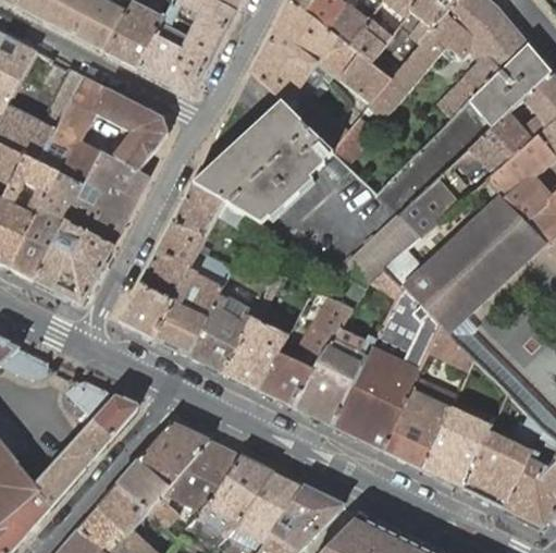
[(14,0),(13,2),(104,49),(125,10),(107,0),(14,0)]
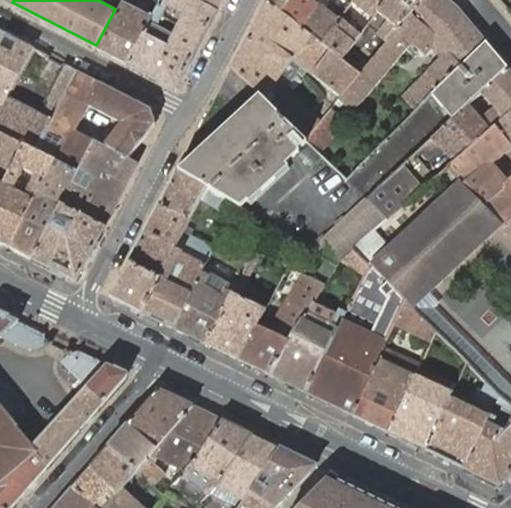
[(215,9),(198,0),(157,0),(149,16),(127,61),(175,86),(215,9)]
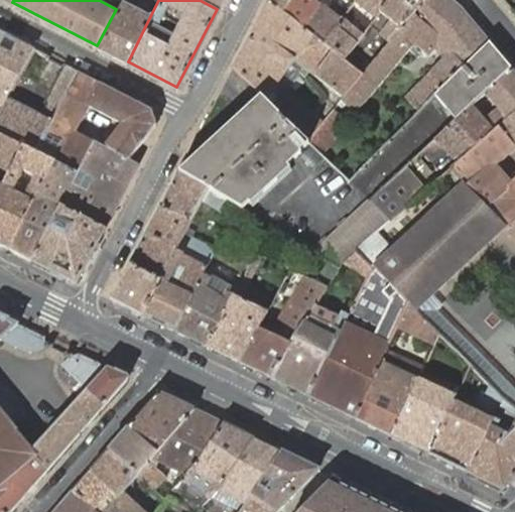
[(200,0),(217,9),(221,0),(200,0)]
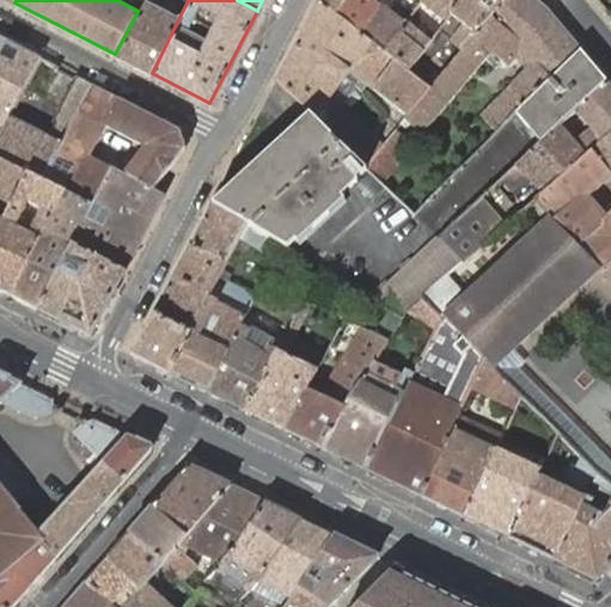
[(276,75),(310,110),(343,145),(354,132),(364,139),(368,132),(334,104),(328,110),(321,105),(338,81),(346,72),(349,67),(383,93),(399,108),(407,112),(429,86),(407,68),(383,49),(370,40),(360,31),(335,12),(321,0),(316,0),(276,75)]
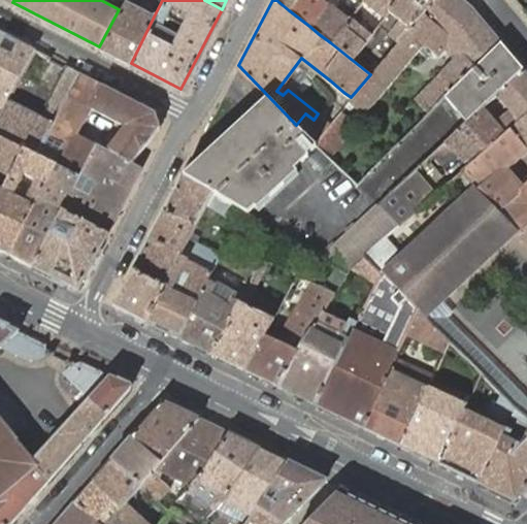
[(276,0),(289,10),(295,0),(276,0)]
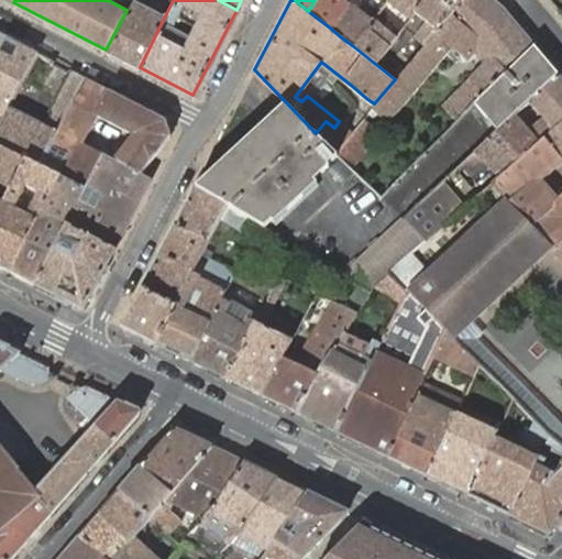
[(315,0),(308,11),(331,29),(335,22),(351,1),(349,0),(315,0)]
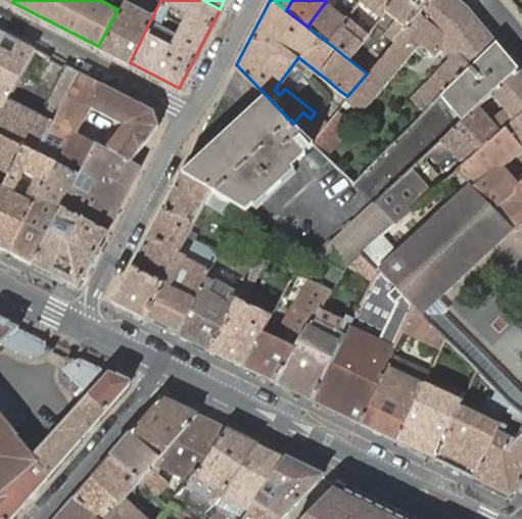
[(411,98),(423,110),(440,93),(494,40),(465,5),(459,0),(428,0),(406,27),(387,49),(375,63),(367,74),(347,96),(344,100),(359,112),(415,49),(419,52),(423,48),(418,45),(421,41),(432,50),(437,43),(444,36),(456,50),(448,56),(409,95),(411,98)]
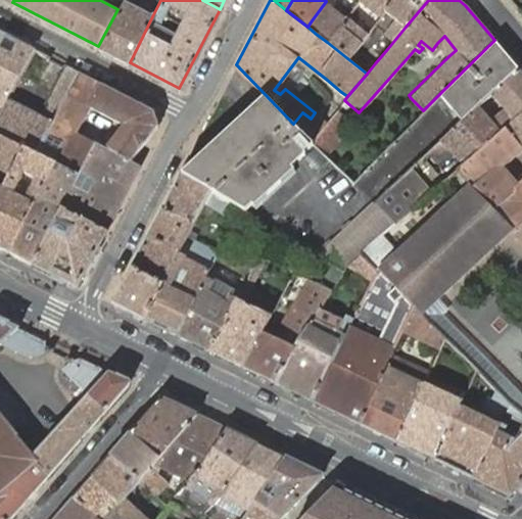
[(362,0),(381,15),(391,0),(362,0)]
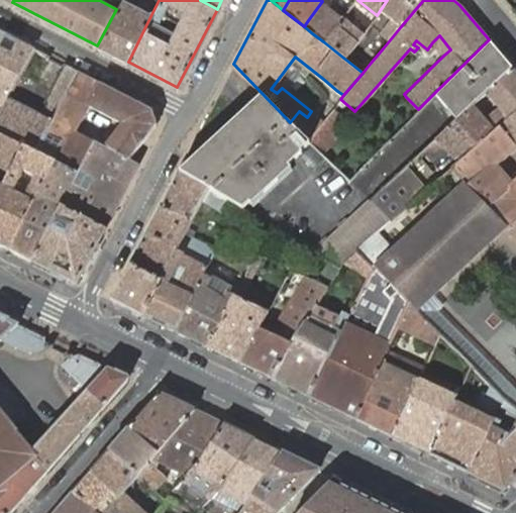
[(401,26),(423,0),(387,0),(377,15),(369,24),(381,34),(383,32),(387,35),(379,45),(383,48),(401,26)]
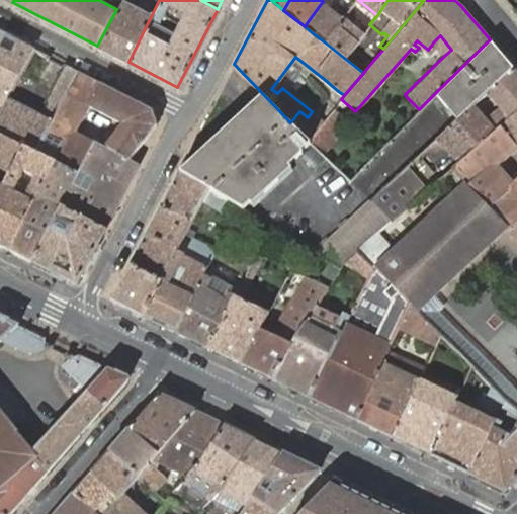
[(116,9),(97,46),(128,62),(151,16),(145,13),(128,5),(121,1),(116,9)]
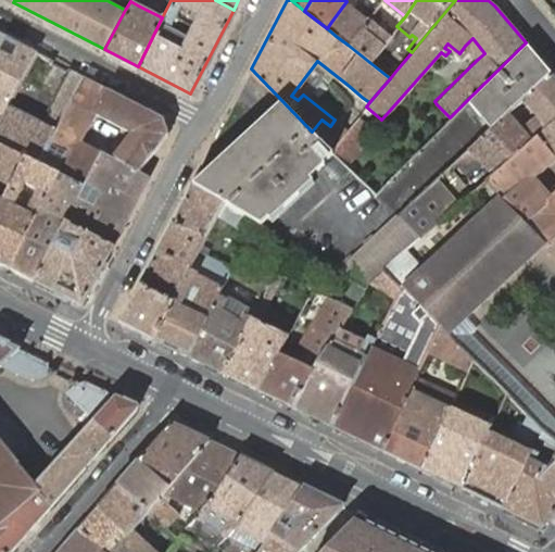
[(340,29),(336,36),(348,45),(352,39),(368,17),(350,3),(347,1),(331,22),(340,29)]
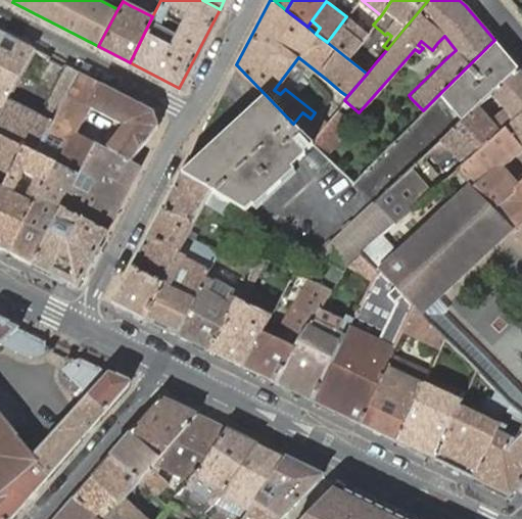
[(346,16),(331,37),(352,53),(356,48),(371,29),(365,25),(362,29),(346,16)]
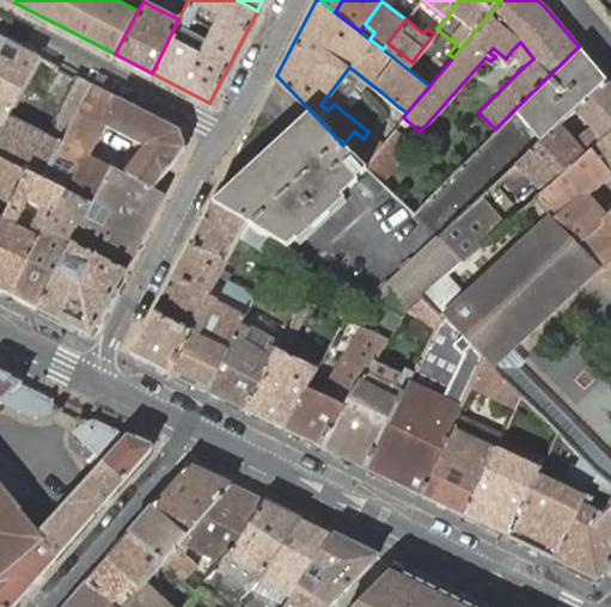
[(41,54),(5,36),(0,46),(0,122),(4,124),(8,114),(41,54)]
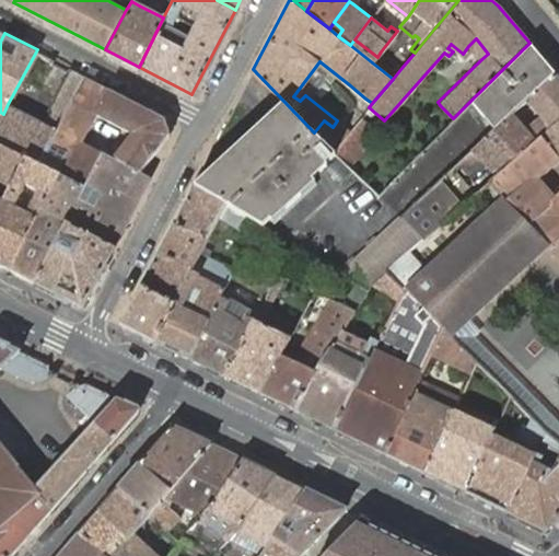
[(468,46),(480,60),(488,54),(476,38),(468,46)]
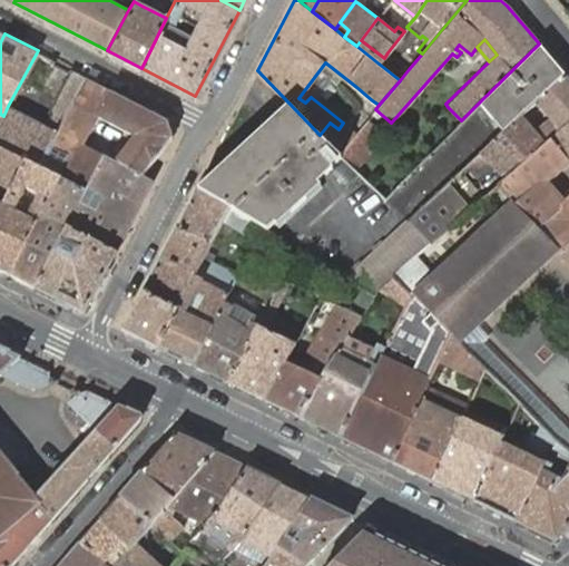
[(539,44),(480,101),(503,129),(521,113),(537,98),(565,72),(539,44)]
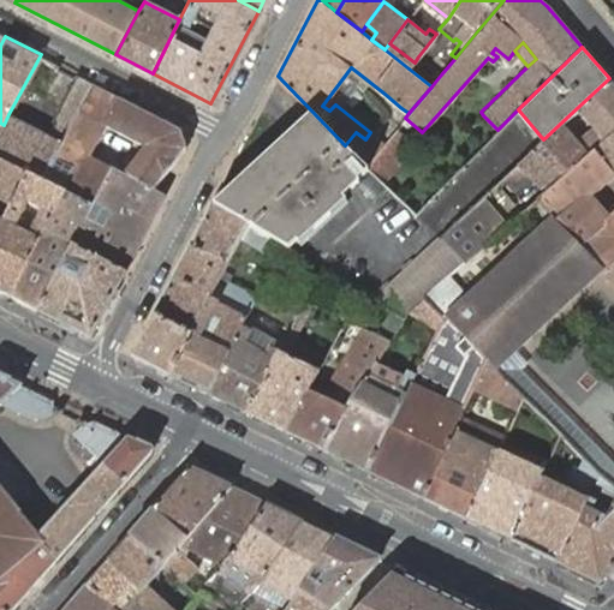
[(415,63),(409,69),(431,87),(441,75),(427,64),(423,63),(422,59),(418,57),(415,63)]
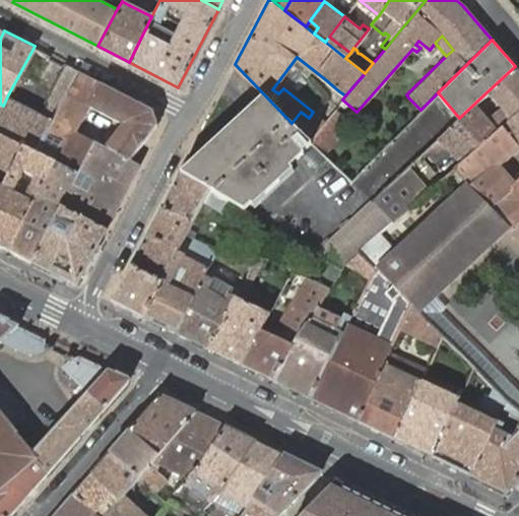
[(3,106),(0,110),(0,133),(21,144),(36,150),(51,120),(52,120),(78,69),(65,62),(47,99),(49,100),(42,114),(21,105),(7,97),(3,106)]
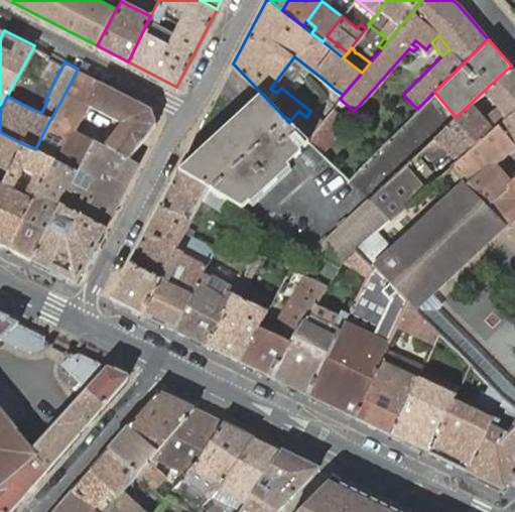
[(452,151),(459,158),(514,110),(514,71),(511,66),(486,89),(499,104),(485,116),(472,102),(456,117),(427,144),(431,148),(436,144),(446,156),(452,151)]
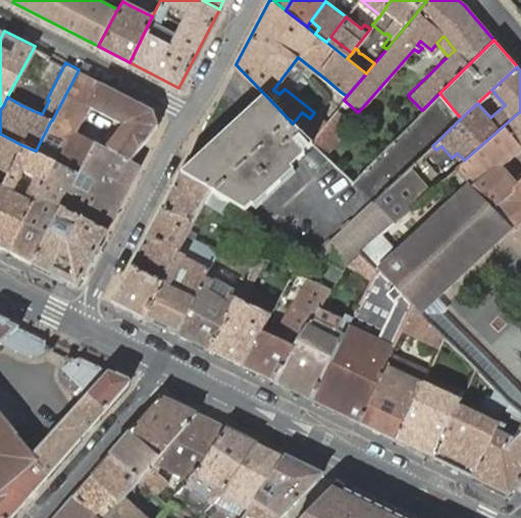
[(51,120),(36,151),(54,160),(79,173),(95,142),(74,132),(87,105),(119,122),(104,147),(129,159),(156,123),(153,108),(118,90),(79,69),(52,120),(51,120)]
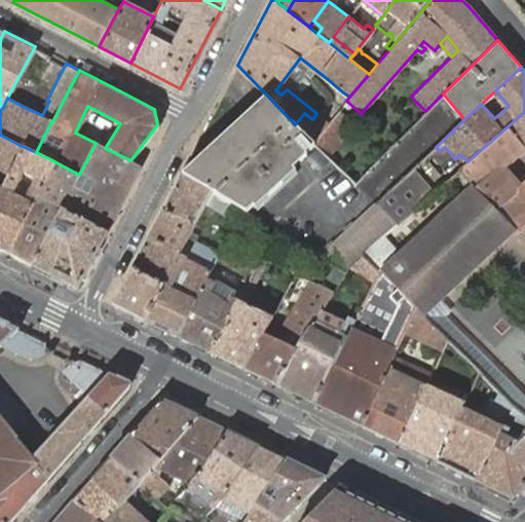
[(248,111),(181,173),(211,190),(245,211),(253,203),(255,206),(295,169),(291,164),(314,143),(312,141),(306,135),(303,132),(295,124),(266,95),(257,103),(248,111)]
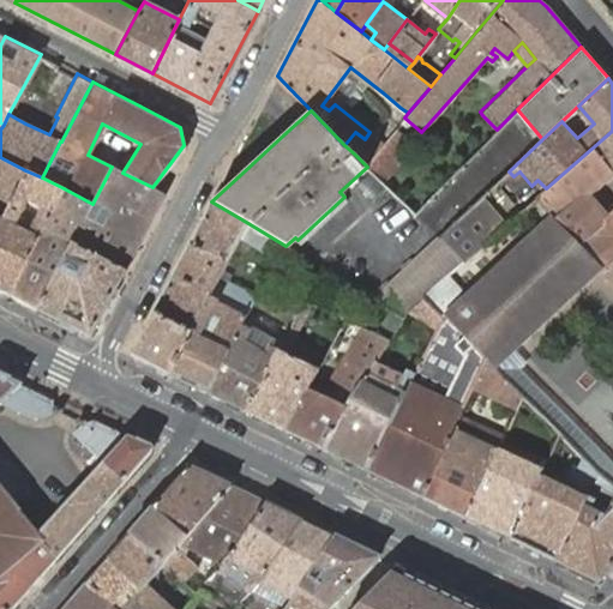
[(365,164),(367,167),(382,180),(409,142),(396,127),(394,131),(371,157),(365,164)]
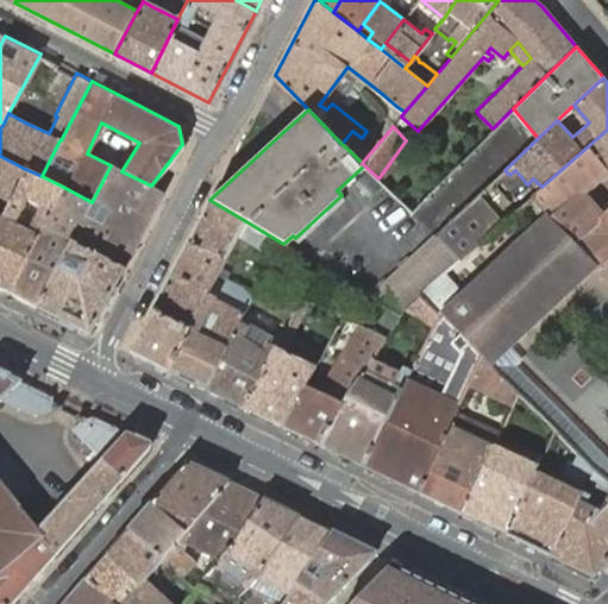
[(547,211),(546,212),(575,239),(600,216),(593,209),(582,197),(583,196),(578,190),(607,164),(607,130),(541,187),(533,194),(540,202),(545,207),(547,211)]
